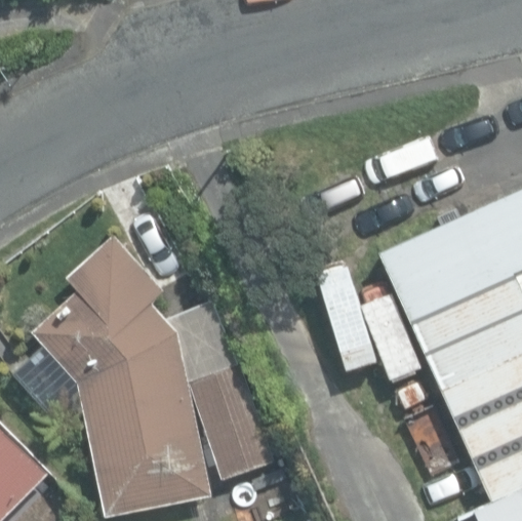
[(521,188),(378,253),(491,502),(521,486),(521,188)]
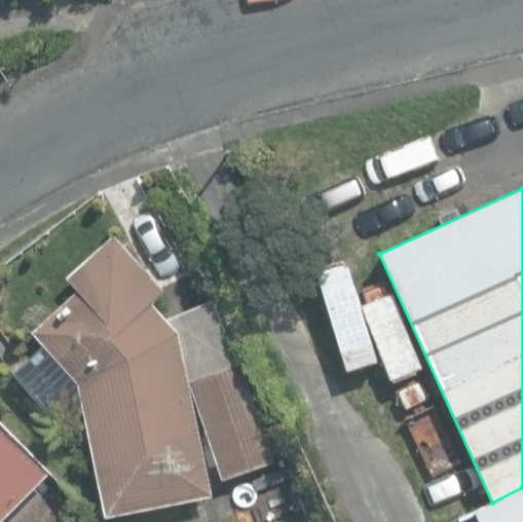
[(178,335),(164,321),(150,304),(162,294),(113,238),(65,281),(76,293),(30,334),(75,384),(103,520),(209,498),(190,393),(178,335)]
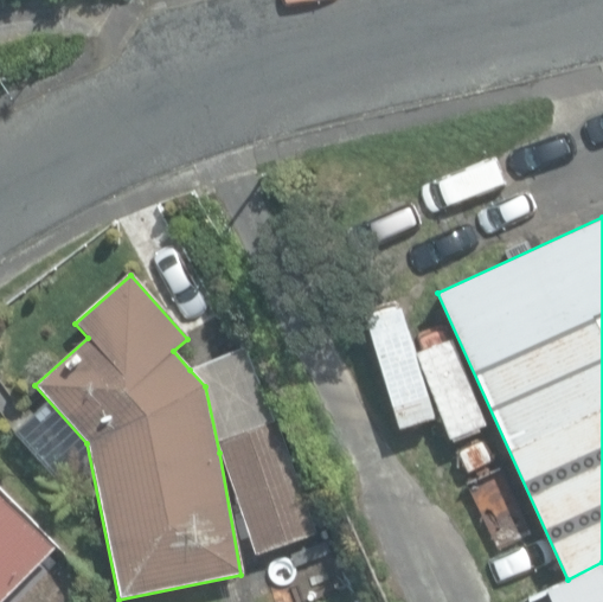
[(243,348),(190,370),(205,386),(219,453),(254,556),(315,536),(243,348)]
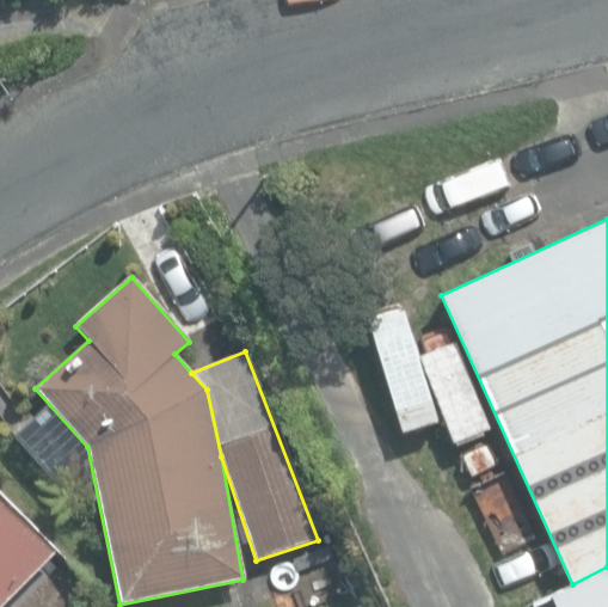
[(1,606),(54,556),(0,501),(0,606),(1,606)]
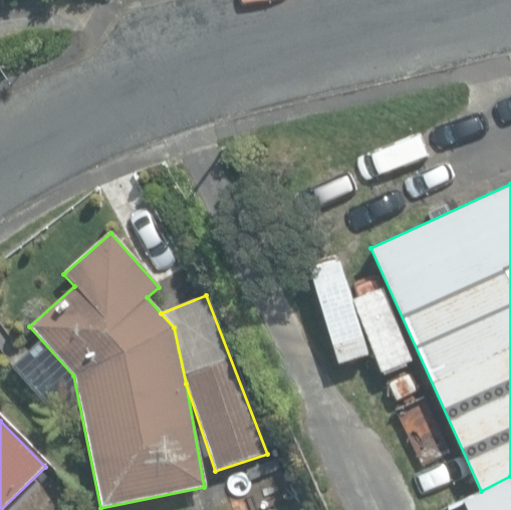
[(510,509),(510,478),(462,501),(466,509),(510,509)]
